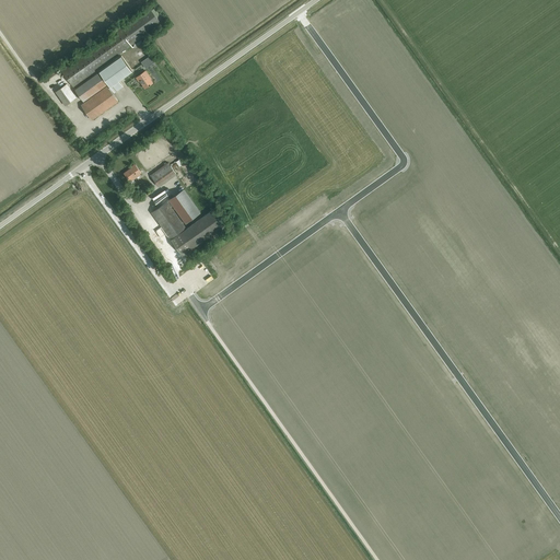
[(73,86),(137,41),(161,23),(150,8),(63,69),(62,68),(60,69),(62,70),(61,71),(73,86)]
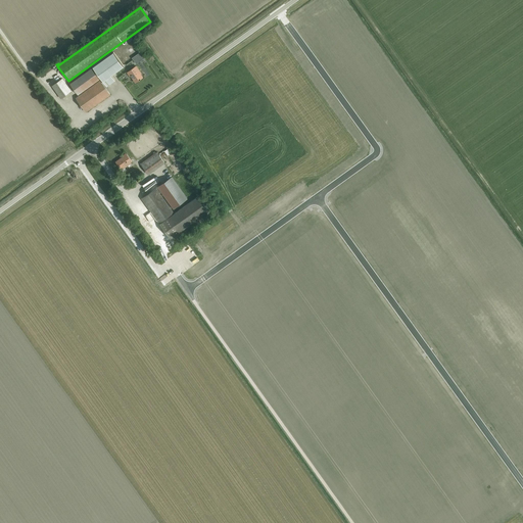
[(93,66),(103,81),(101,82),(105,87),(115,80),(111,75),(124,66),(113,52),(93,66)]
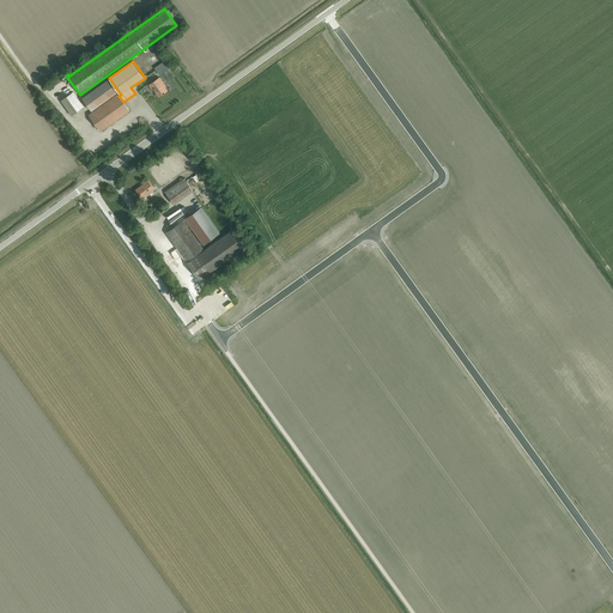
[(159,97),(168,91),(165,86),(159,77),(149,85),(152,89),(153,89),(159,97)]
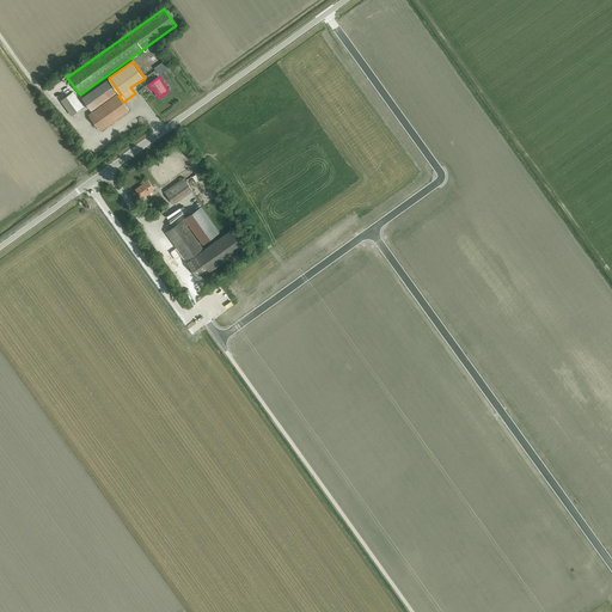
[(91,110),(116,92),(106,79),(83,97),(91,110)]
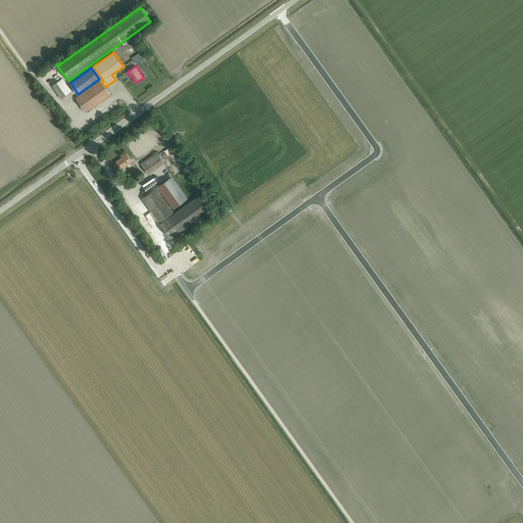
[(61,98),(72,91),(62,79),(52,86),(61,98)]
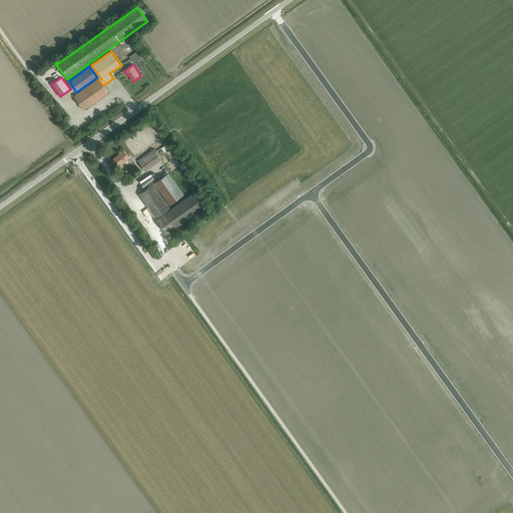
[(108,92),(103,85),(99,80),(98,78),(74,95),(84,109),(108,92)]
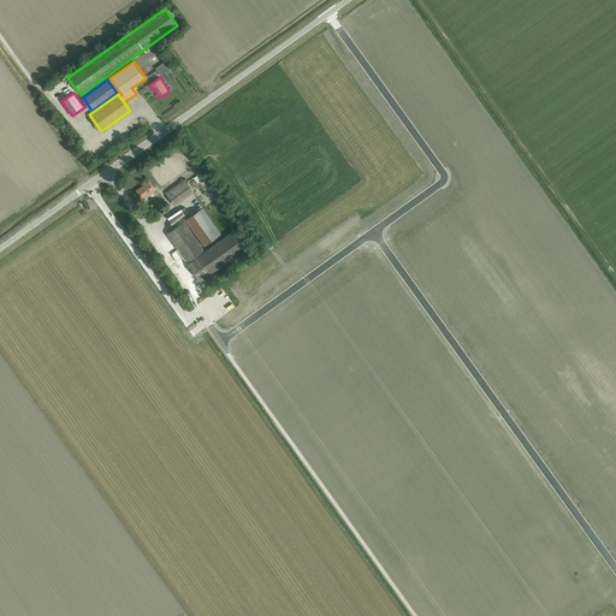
[(185,178),(165,193),(175,206),(194,191),(185,178)]
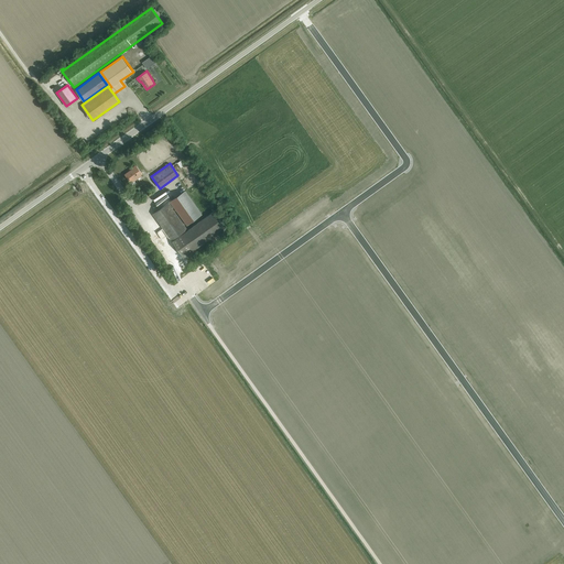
[(132,169),(125,174),(130,182),(133,180),(134,181),(142,174),(136,165),(131,167),(132,169)]
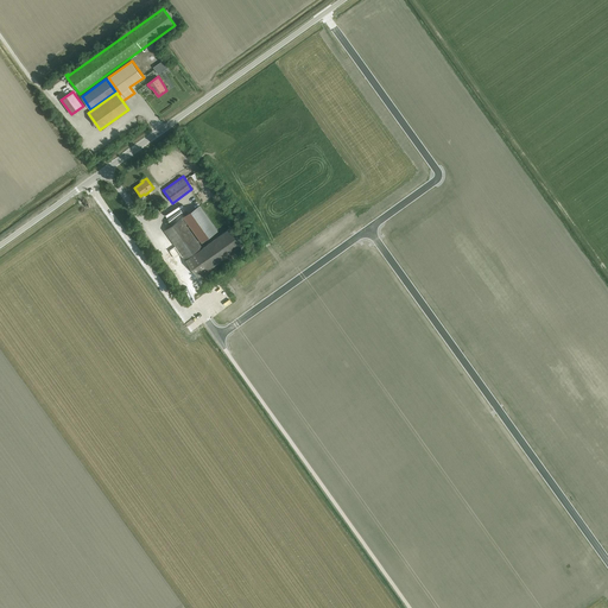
[(201,242),(217,230),(200,206),(184,217),(201,242)]
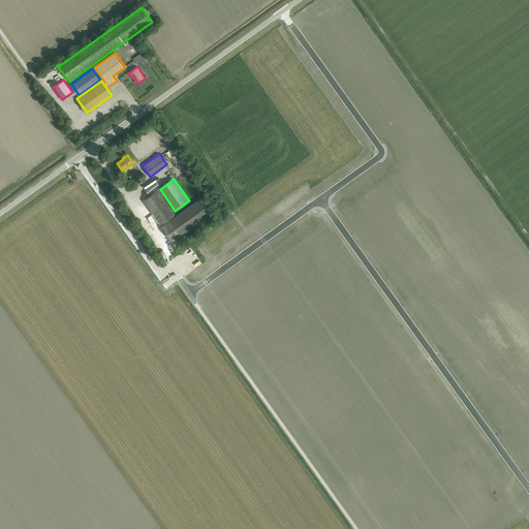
[(158,190),(144,200),(161,225),(161,224),(162,225),(175,217),(174,216),(176,215),(158,190)]
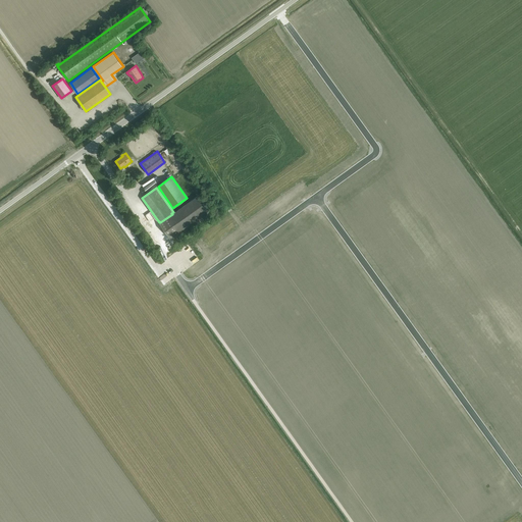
[(197,196),(172,214),(160,222),(159,223),(170,238),(195,220),(197,223),(210,214),(197,196)]
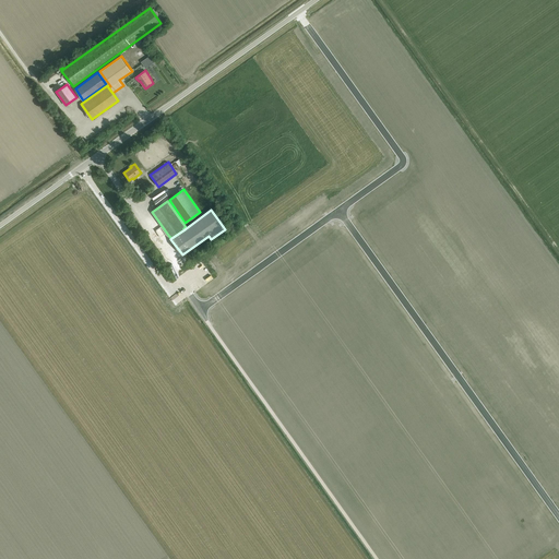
All buildings are outlined.
